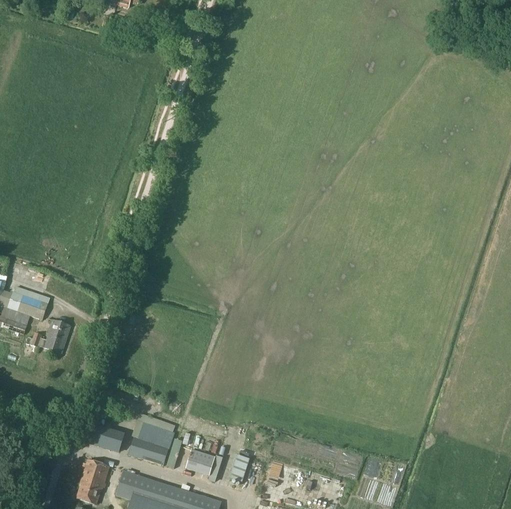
[(12,290),(6,307),(29,314),(42,318),(47,302),(38,299),(40,293),(15,285),(14,290),(12,290)]
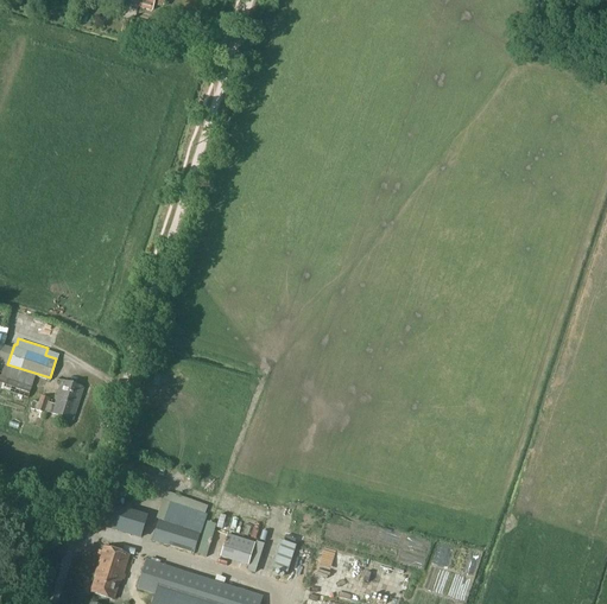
[(0,386),(14,392),(13,395),(21,398),(23,394),(27,395),(35,373),(7,364),(5,374),(0,372),(0,386)]
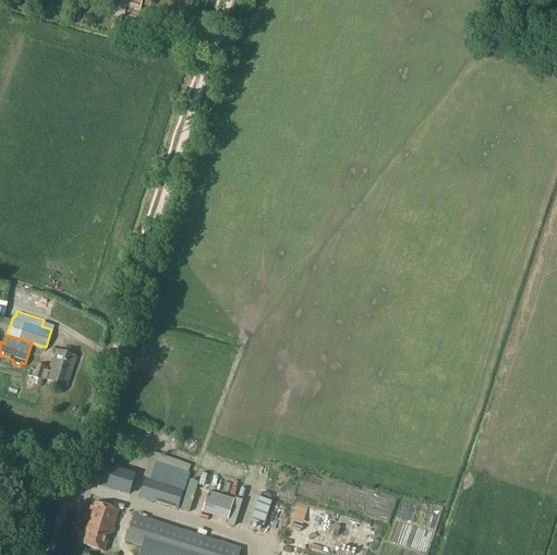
[(33,381),(45,385),(47,377),(67,384),(76,353),(57,347),(49,369),(44,368),(45,364),(32,359),(29,365),(26,373),(34,375),(33,381)]
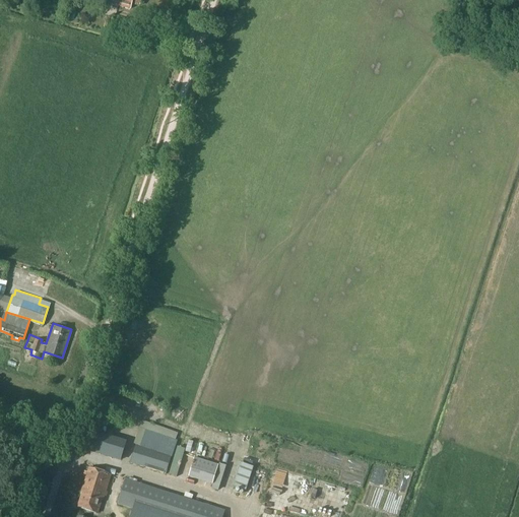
[(139,445),(135,443),(129,461),(165,472),(176,439),(160,434),(163,428),(147,423),(147,422),(140,419),(138,427),(144,429),(139,445)]
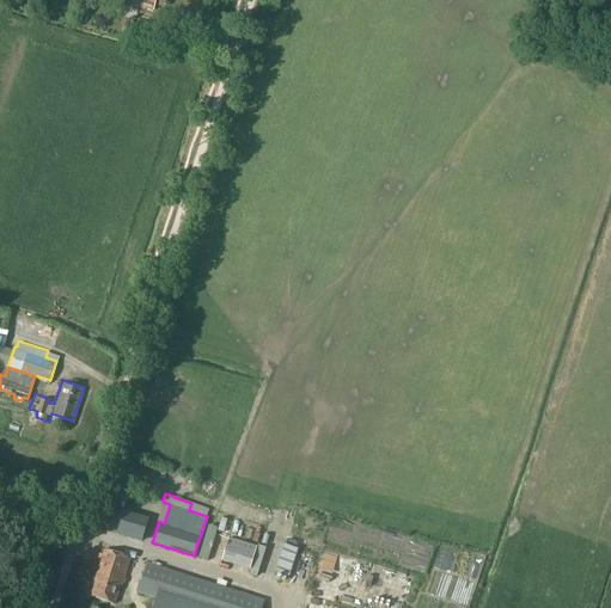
[(148,517),(111,505),(104,527),(141,539),(148,517)]
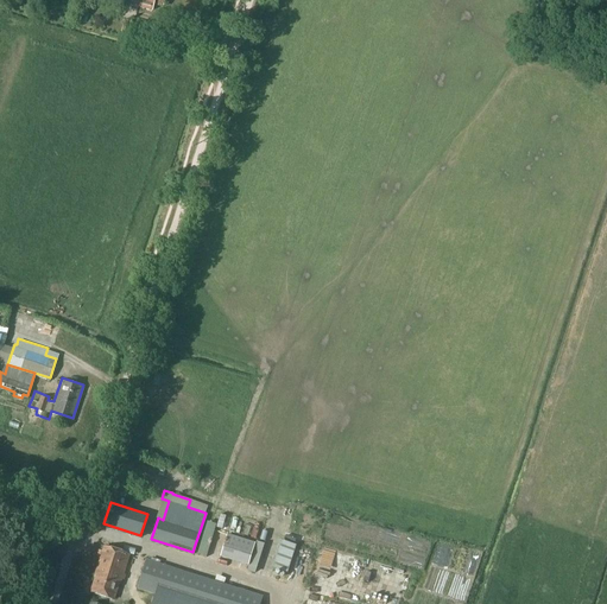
[(207,519),(197,552),(206,555),(216,522),(207,519)]
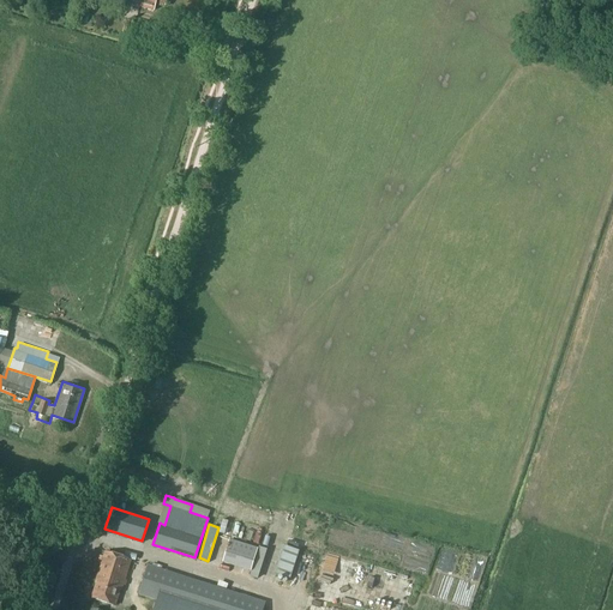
[(282,543),(272,571),(289,577),(299,549),(282,543)]
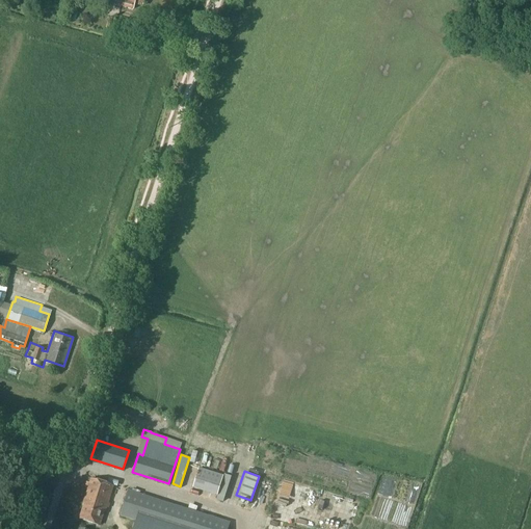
[(82,502),(83,502),(79,517),(100,523),(104,509),(105,509),(113,484),(90,476),(82,502)]
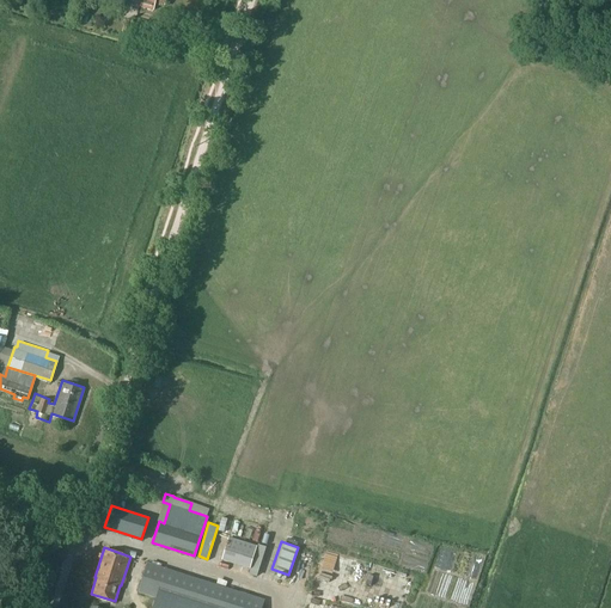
[(146,562),(136,594),(184,607),(261,607),(263,599),(146,562)]
